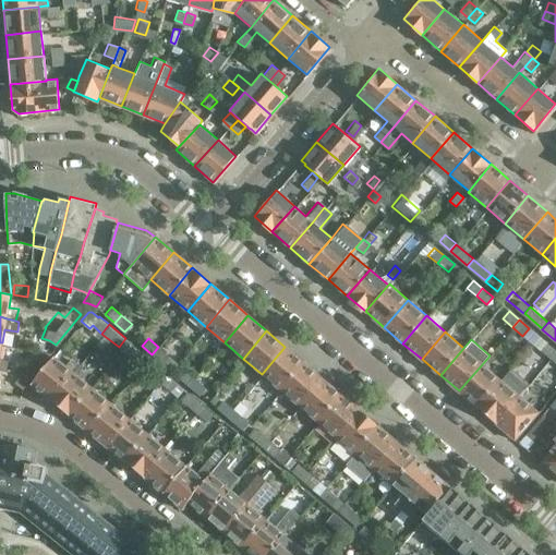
[(127,342),(120,350),(135,363),(142,357),(127,342)]
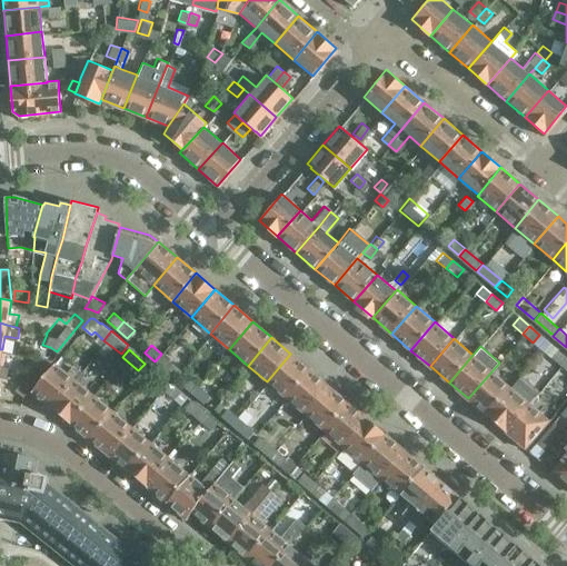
[(559,365),(566,357),(556,349),(549,356),(559,365)]
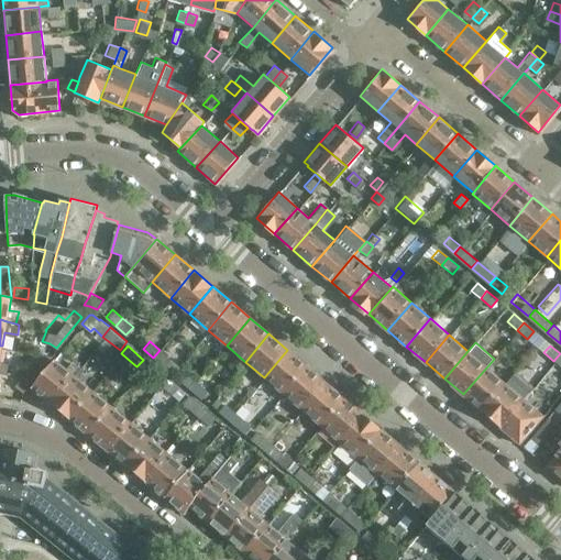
[(168,358),(160,350),(153,358),(163,366),(168,358)]
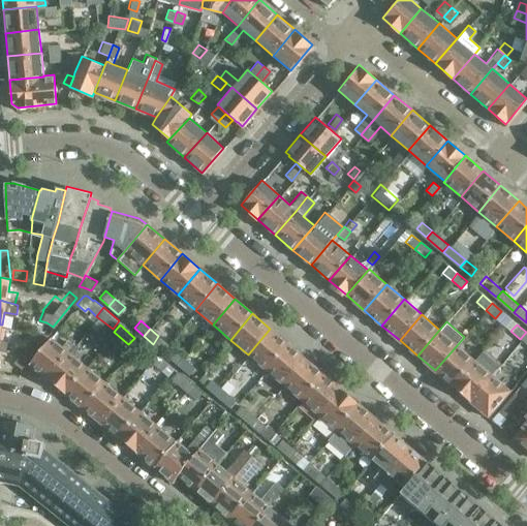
[(270,329),(248,354),(266,370),(287,343),(270,329)]
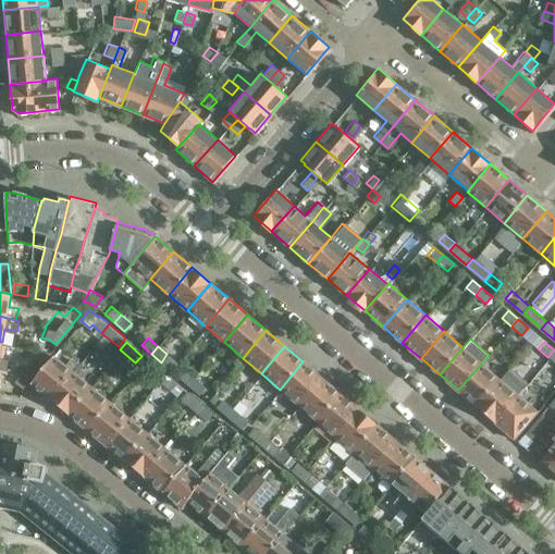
[(40,362),(50,351),(39,348),(33,356),(40,362)]
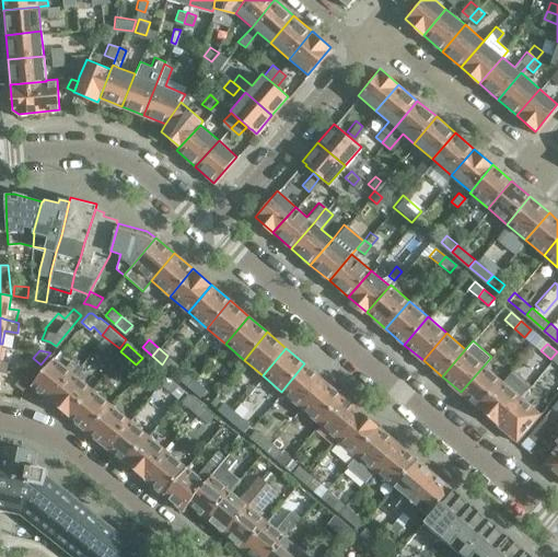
[(65,364),(54,355),(31,384),(49,399),(73,371),(80,362),(71,356),(65,364)]
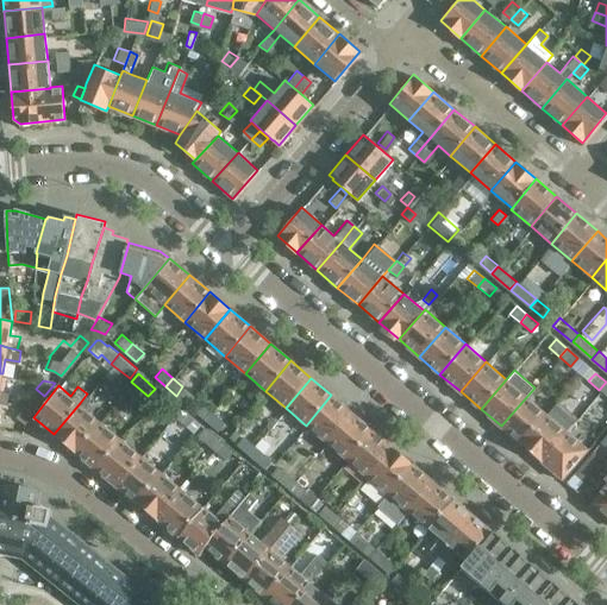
[(33,410),(42,399),(33,392),(24,404),(33,410)]
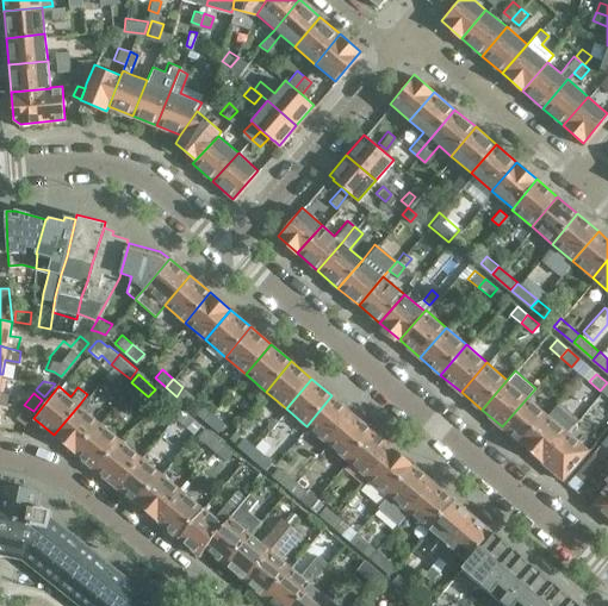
[(332,395),(306,426),(327,443),(352,413),(332,395)]
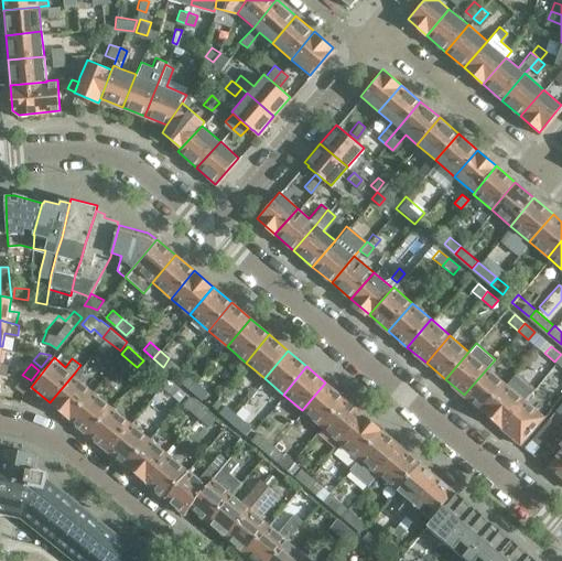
[(488,367),(464,395),(483,411),(507,384),(488,367)]
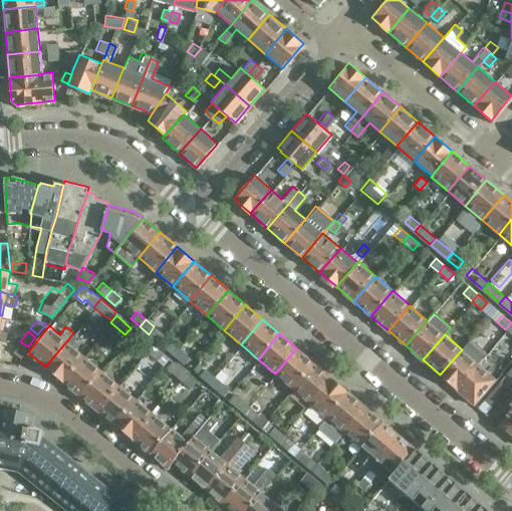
[(144,336),(137,343),(146,350),(152,343),(144,336)]
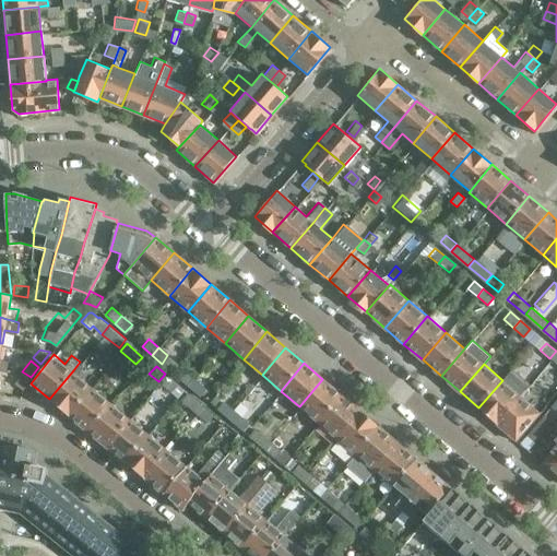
[(502,380),(478,407),(497,424),(521,397),(531,385),(512,369),(502,380)]
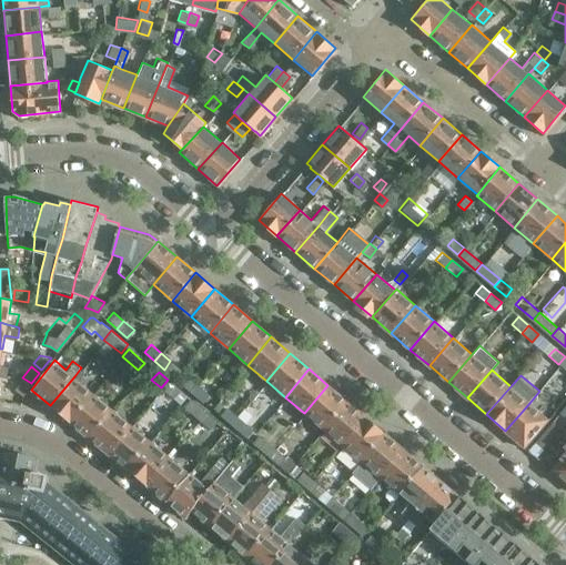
[(74,376),(50,405),(70,421),(93,392),(78,379),(74,376)]
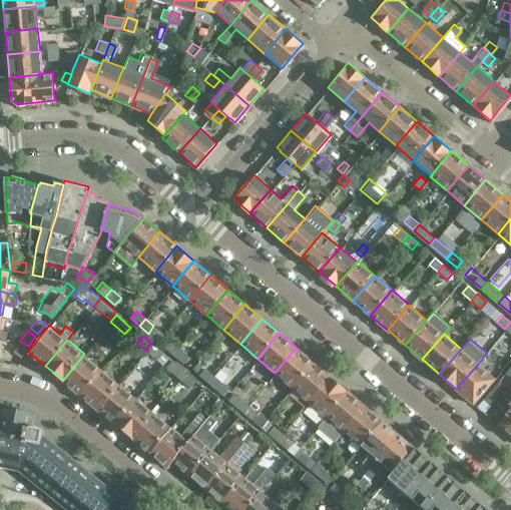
[(163,347),(173,355),(179,347),(170,340),(163,347)]
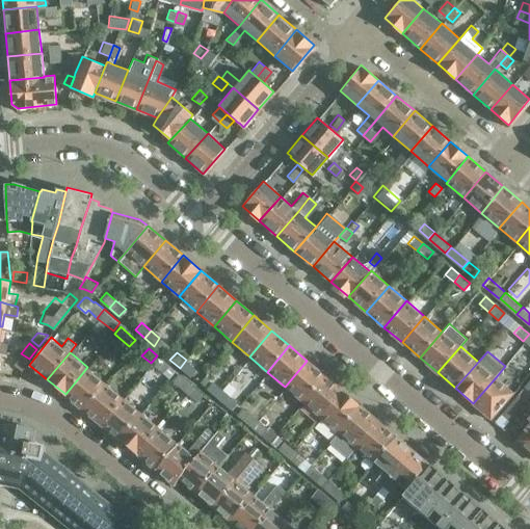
[(21,353),(12,364),(21,369),(29,360),(29,359),(21,353)]
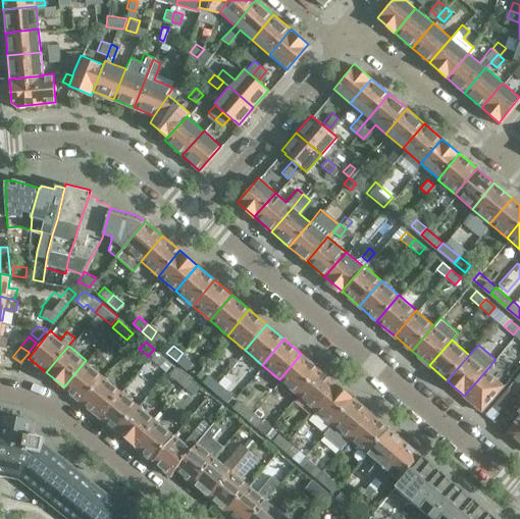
[(163,357),(154,349),(148,356),(158,364),(163,357)]
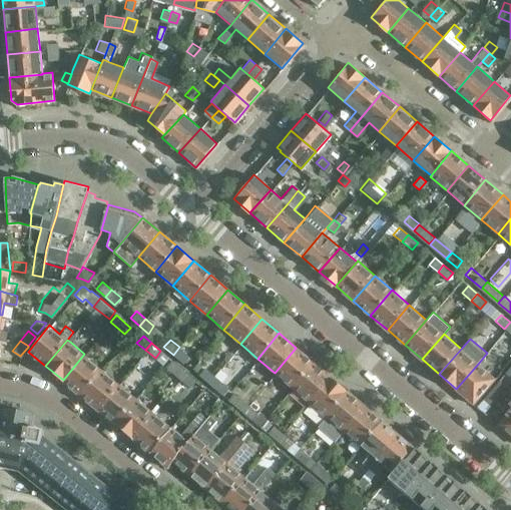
[(188,354),(179,347),(173,355),(182,363),(188,354)]
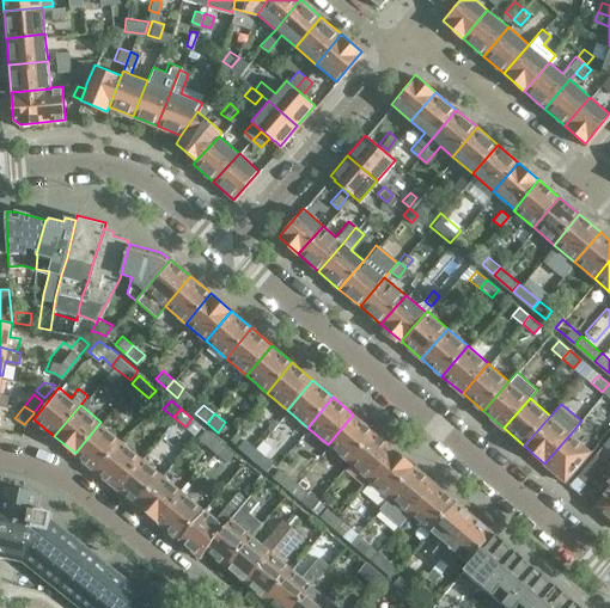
[(353,415),(328,444),(348,462),(373,431),(353,415)]
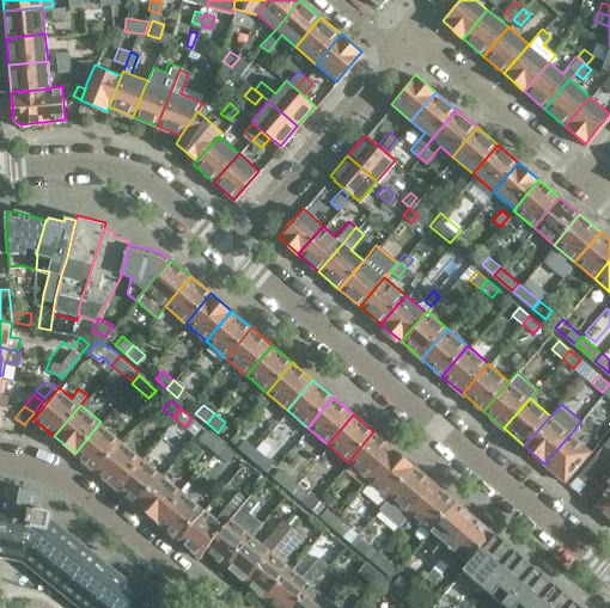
[(101,422),(75,453),(96,471),(121,438),(119,436),(101,422)]
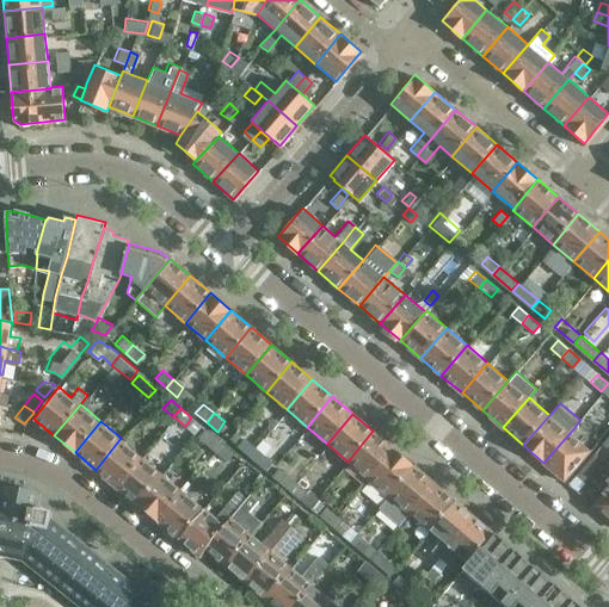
[(201,426),(192,434),(214,451),(221,443),(201,426)]
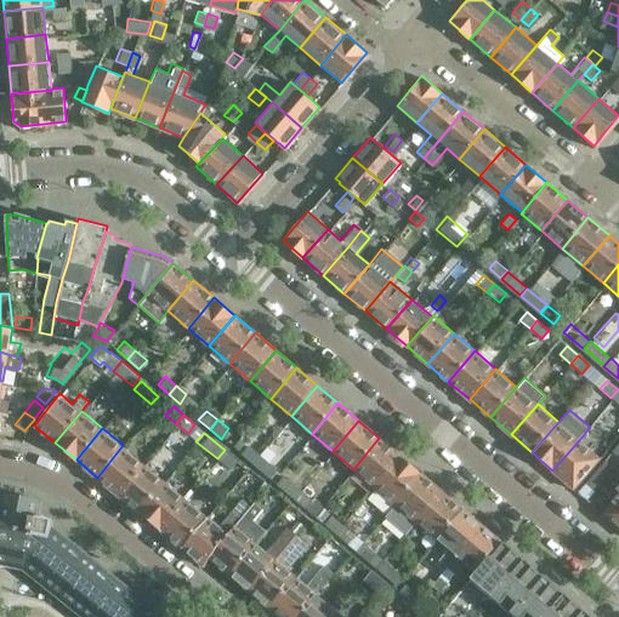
[(379,438),(353,469),(374,486),(399,455),(379,438)]
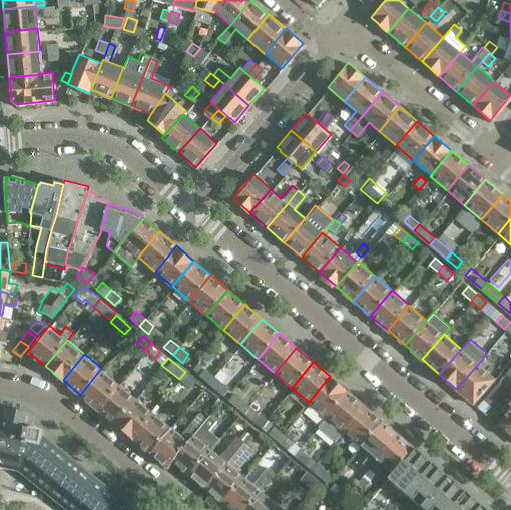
[(478,364),(456,389),(473,403),(476,400),(495,378),(478,364)]
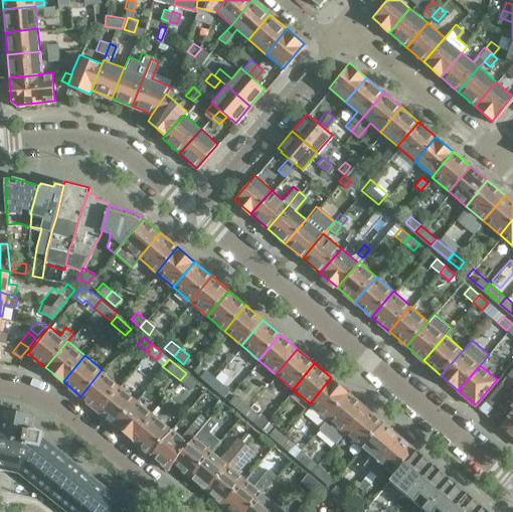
[(98,410),(120,384),(103,370),(102,369),(80,396),(98,410)]
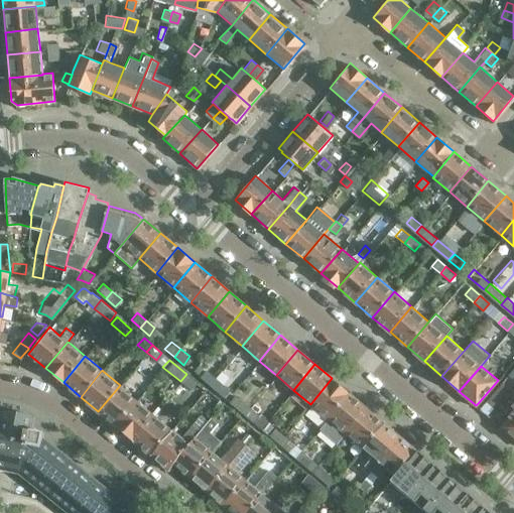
[(215,379),(205,370),(199,377),(209,386),(215,379)]
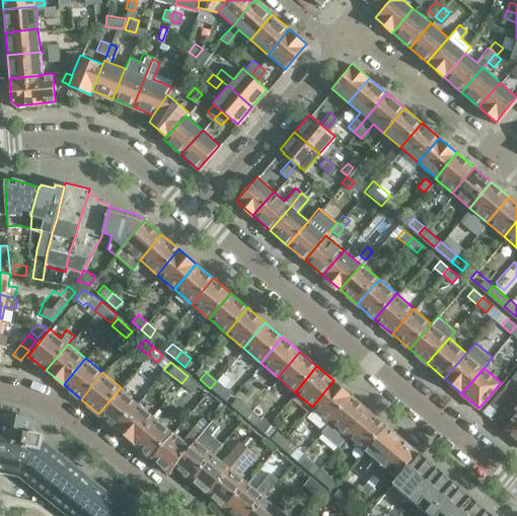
[(197,385),(188,376),(181,383),(191,391),(197,385)]
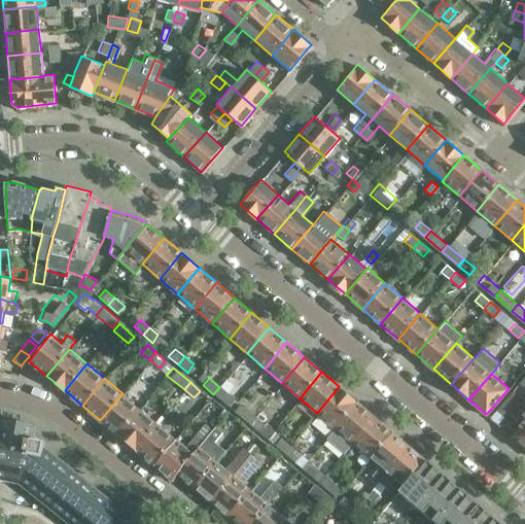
[(339,386),(317,413),(335,428),(356,402),(339,386)]
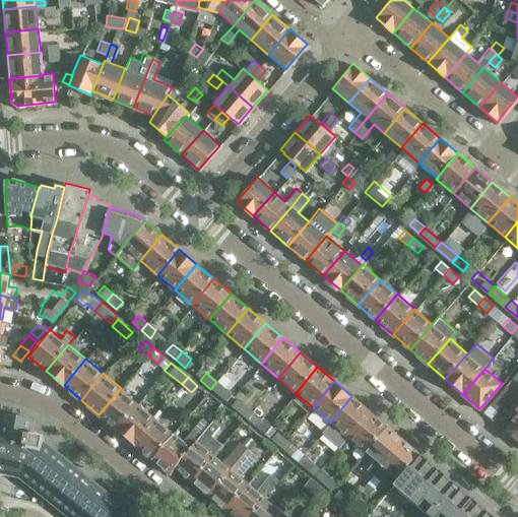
[(216,382),(210,389),(223,401),(231,394),(216,382)]
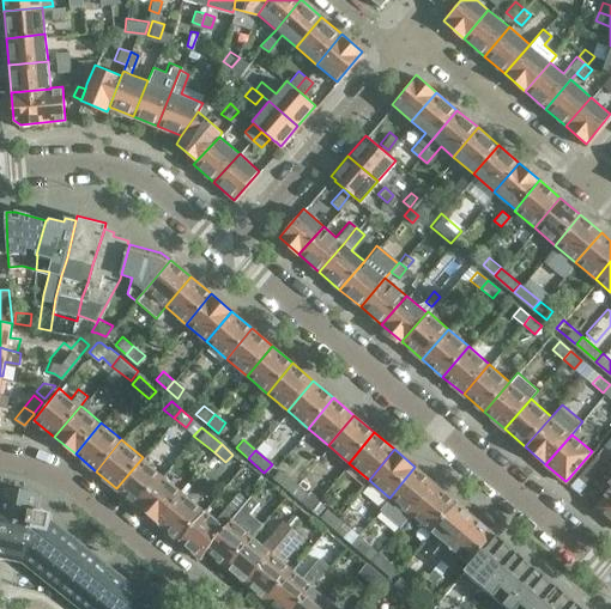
[(596,452),(586,464),(594,472),(604,460),(596,452)]
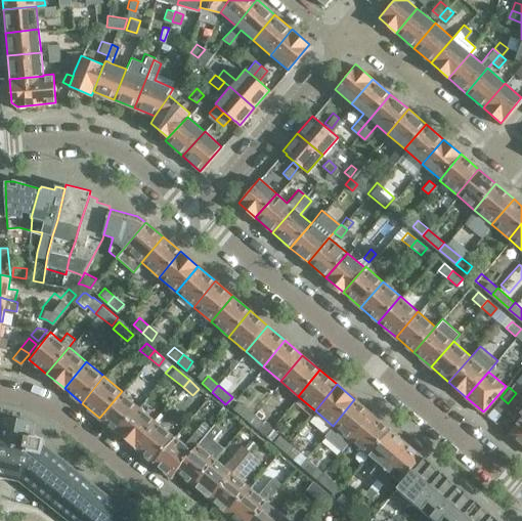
[(122,391),(99,418),(118,433),(139,405),(124,393),(122,391)]
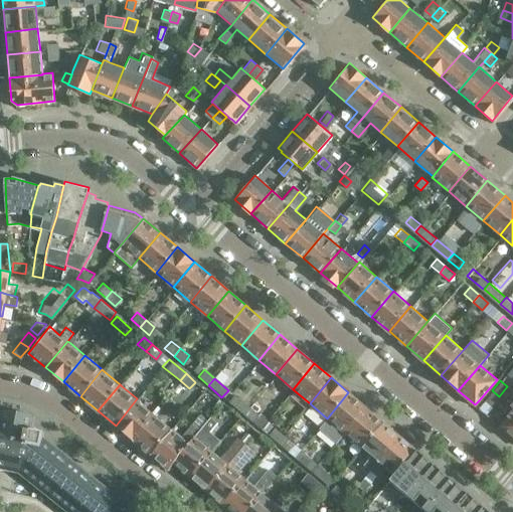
[(492,390),(484,399),(491,405),(499,396),(492,390)]
